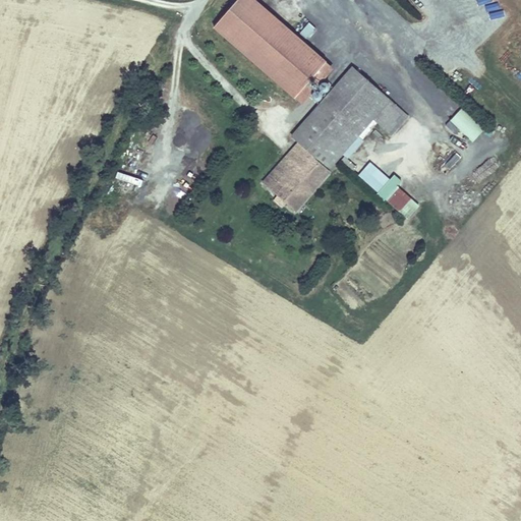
[(324,60),(249,0),(233,0),(211,29),(293,97),(324,60)]
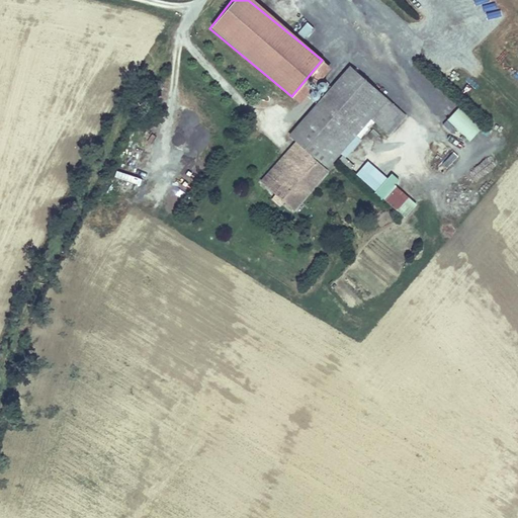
[(306,38),(314,26),(308,22),(298,33),(306,38)]
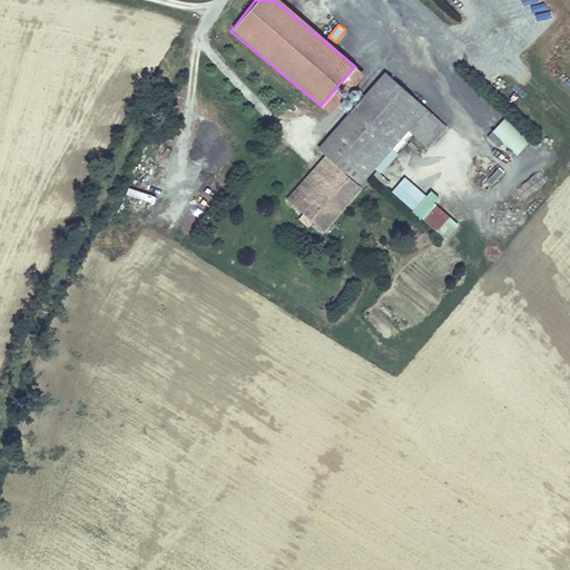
[(382,71),(344,117),(390,155),(410,130),(428,109),(382,71)]
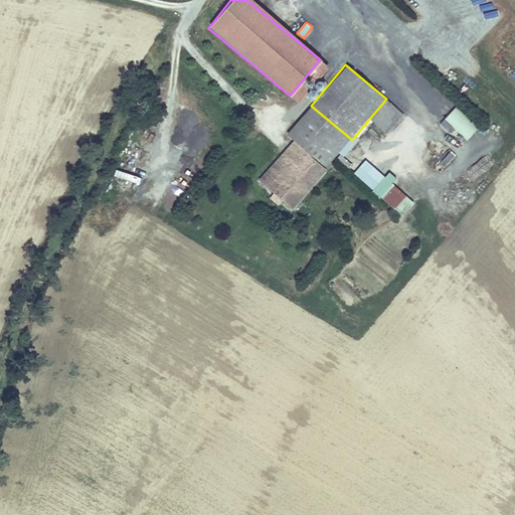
[(389,133),(405,114),(386,99),(370,118),(389,133)]
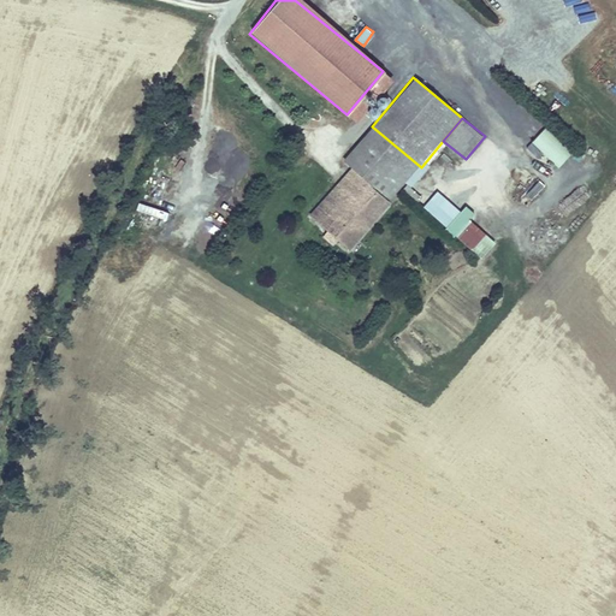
[(540,152),(558,169),(574,152),(546,125),(526,147),(535,157),(540,152)]
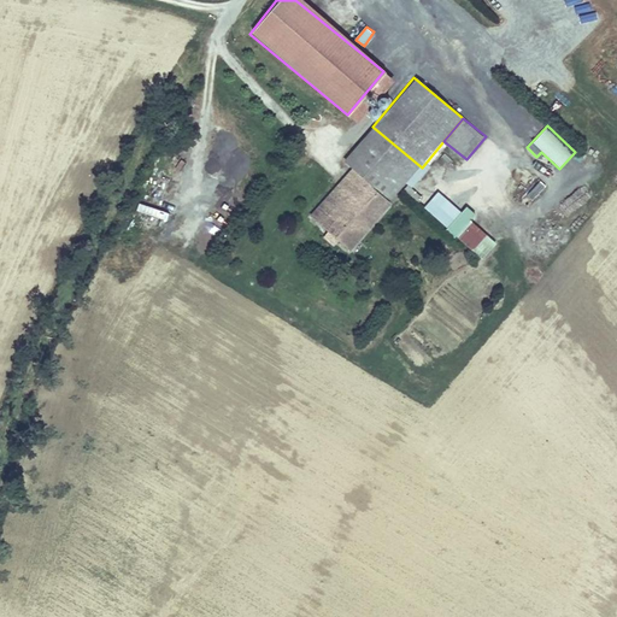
[(352,251),(422,168),(372,127),(346,159),(354,166),(312,218),(352,251)]
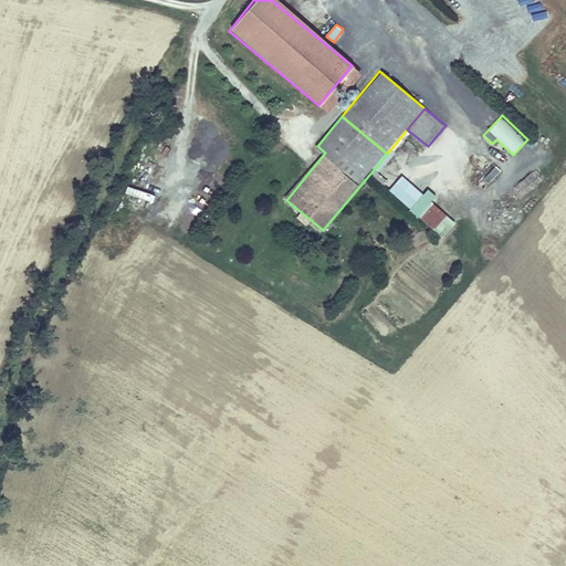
[(492,185),(500,169),(492,165),(484,180),(492,185)]
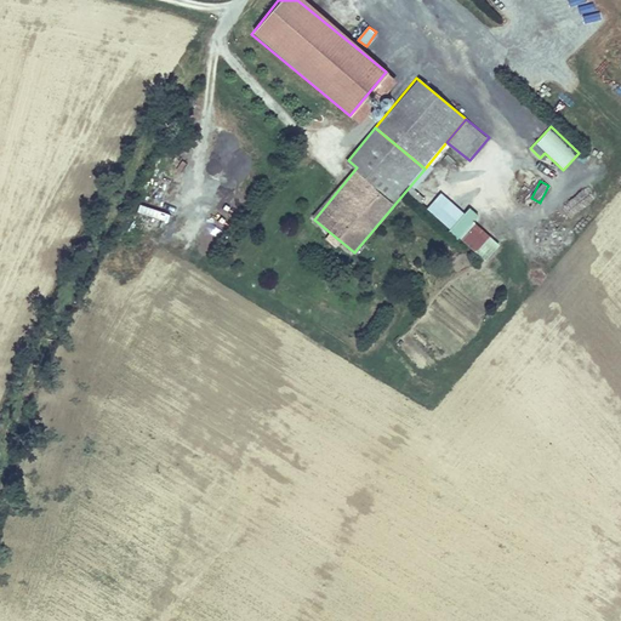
[(485,260),(501,244),(471,215),(468,217),(442,192),(428,205),(485,260)]
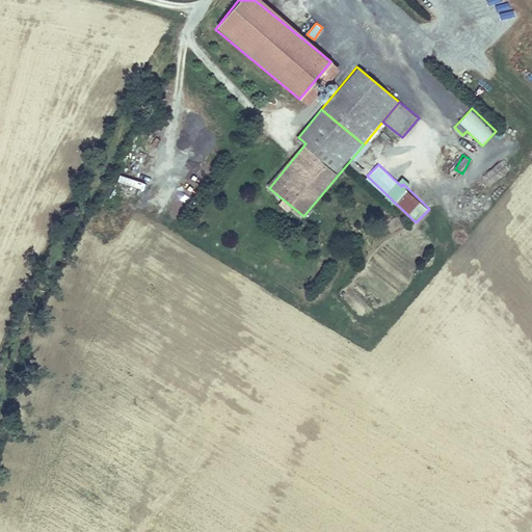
[(120,175),(117,181),(143,189),(145,182),(120,175)]
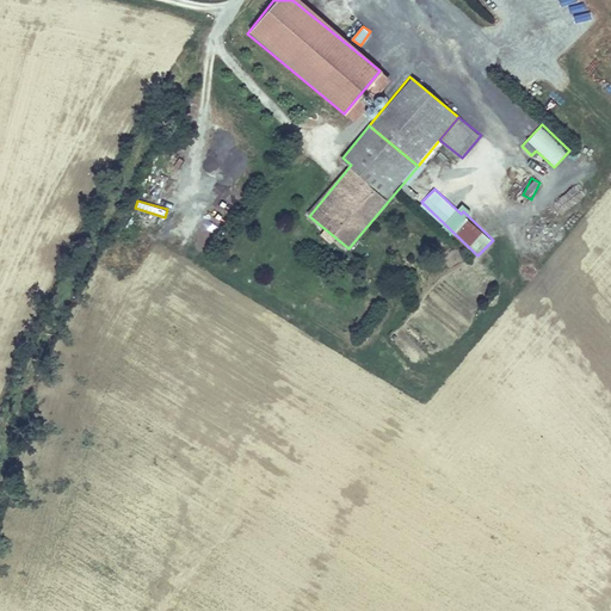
All buildings are outlined.
